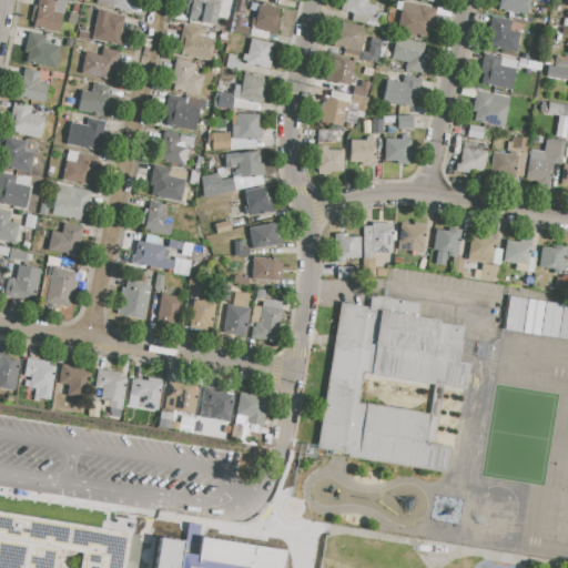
[(33,27),(34,21),(29,20),(32,4),(38,6),(38,0),(51,0),(64,2),(59,32),(33,27)]
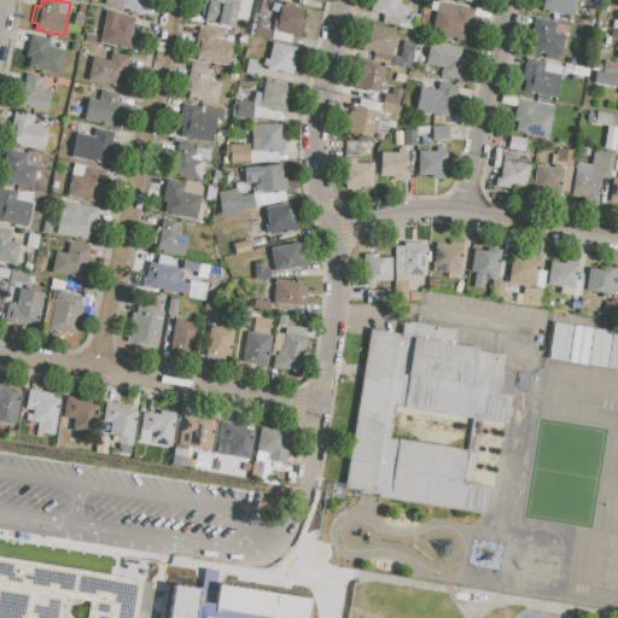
[(106,0),(143,0),(140,12),(106,5),(106,0)]
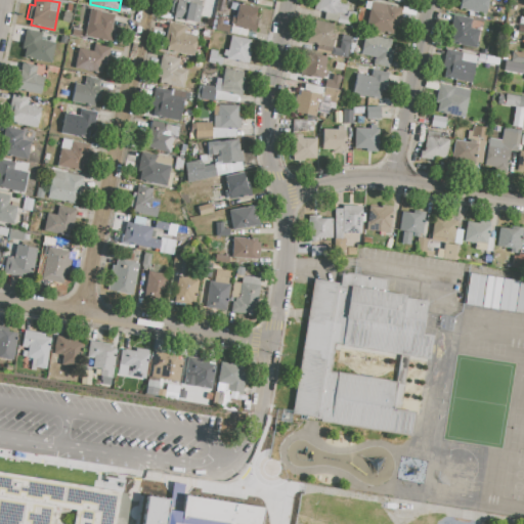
[(174,18),(175,13),(171,12),(173,0),(193,0),(193,4),(202,6),(198,24),(174,18)]
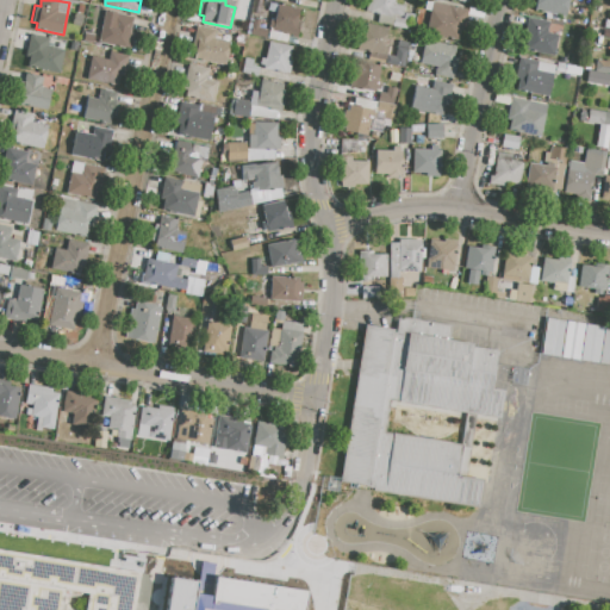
[(393,0),(393,2),(404,5),(402,17),(394,16),(394,18),(393,25),(377,23),(378,14),(365,12),(367,0),(393,0)]
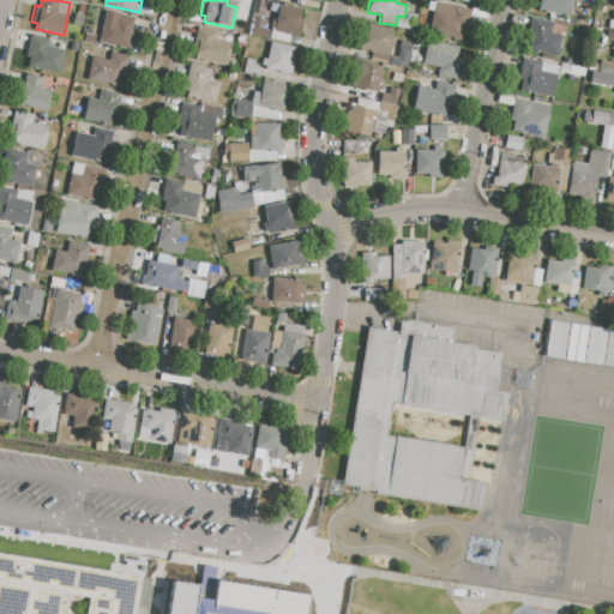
[(571,0),(534,0),(533,8),(567,17),(571,0)]
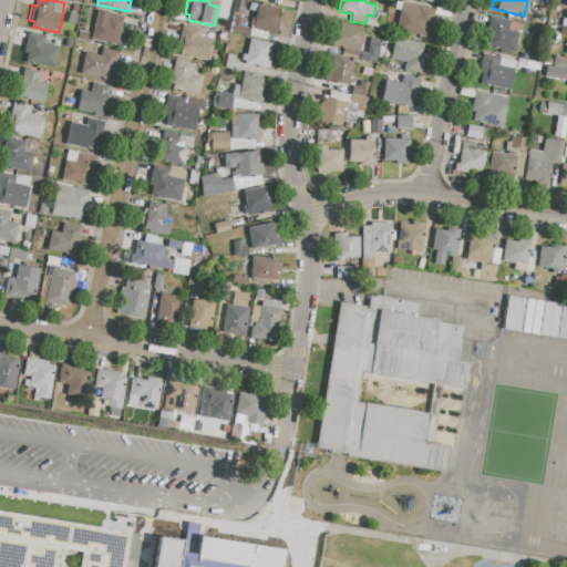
[(395,1),(434,9),(433,13),(431,28),(428,27),(425,38),(397,32),(401,11),(394,10),(395,1)]
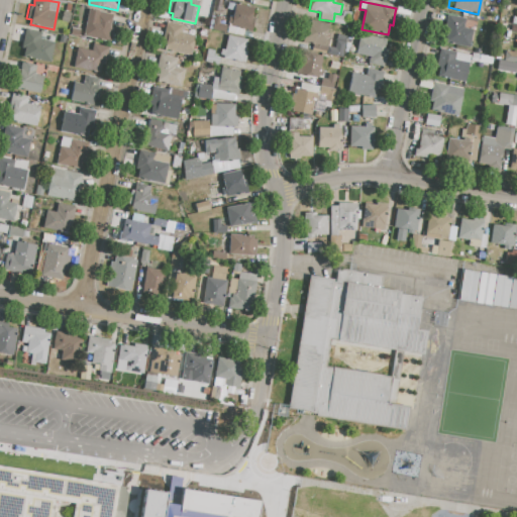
[(229,3),(253,8),(250,18),(253,19),(251,31),(246,30),(246,29),(244,29),(242,36),(226,32),(228,23),(227,23),(228,17),(232,18),(233,11),(227,10),(229,3)]
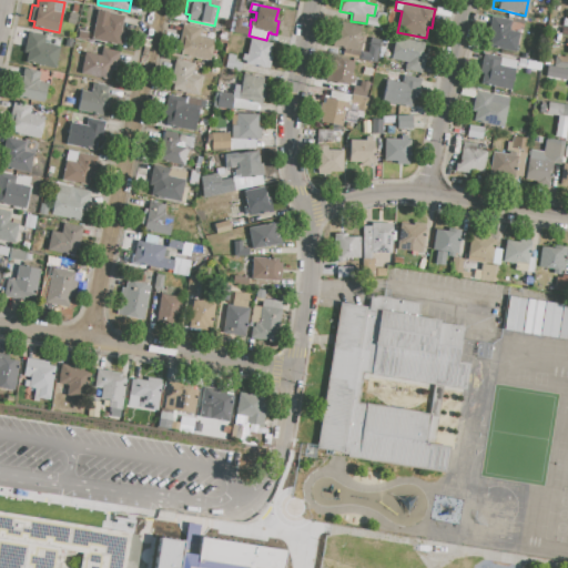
[(434,13),(435,9),(436,7),(450,10),(449,17),(434,13)]
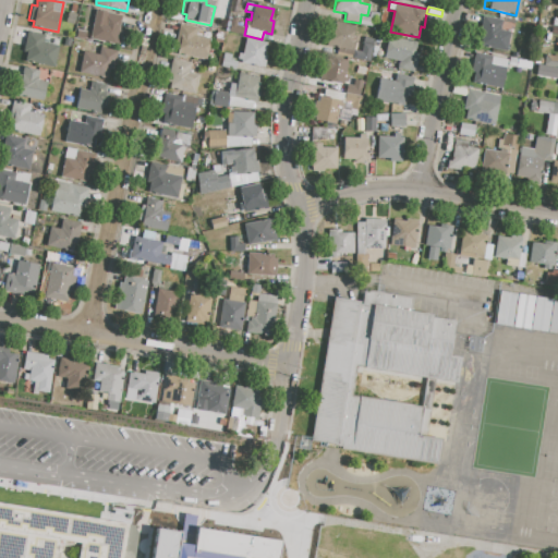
[(91,38),(96,11),(122,15),(119,31),(122,32),(120,44),(91,38)]
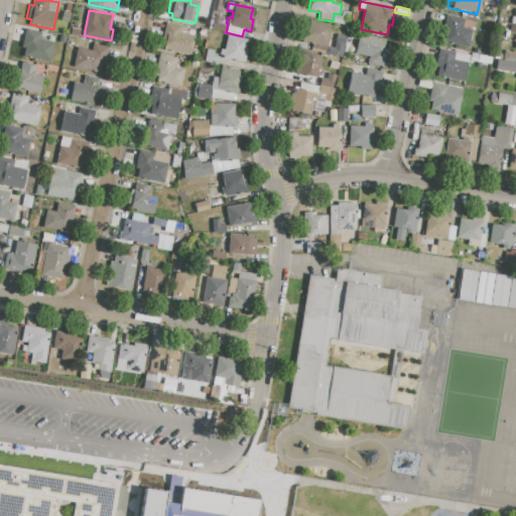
[(334,15),(341,17),(342,11),(349,12),(346,24),(333,21),(334,15)]
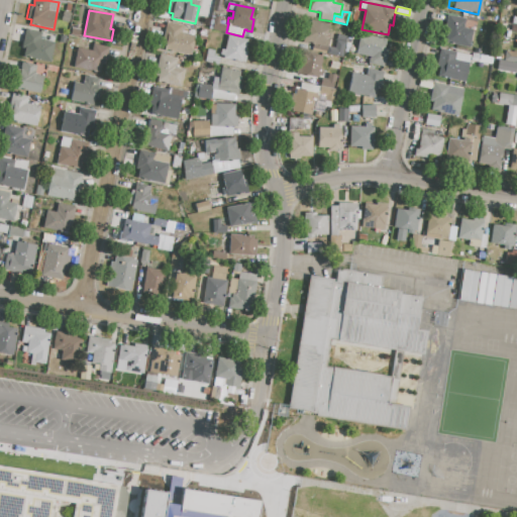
[(445,35),(443,35),(447,15),(466,18),(463,27),(474,29),(470,47),(444,42),(445,35)]
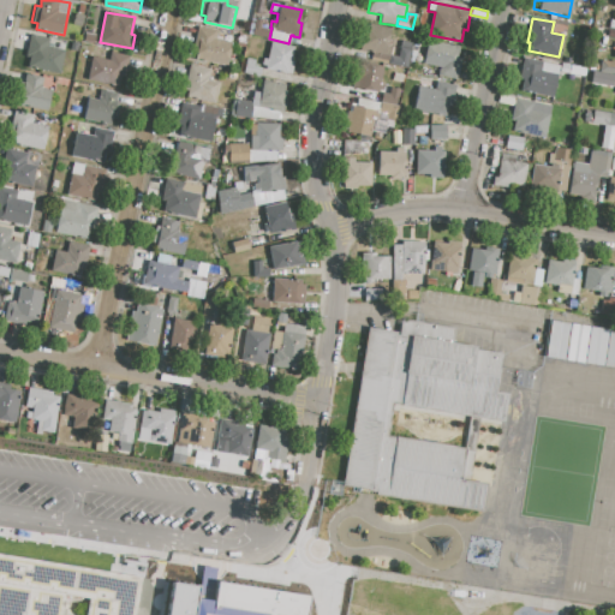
[(249,35),(252,19),(263,21),(261,28),(270,30),(268,39),(249,35)]
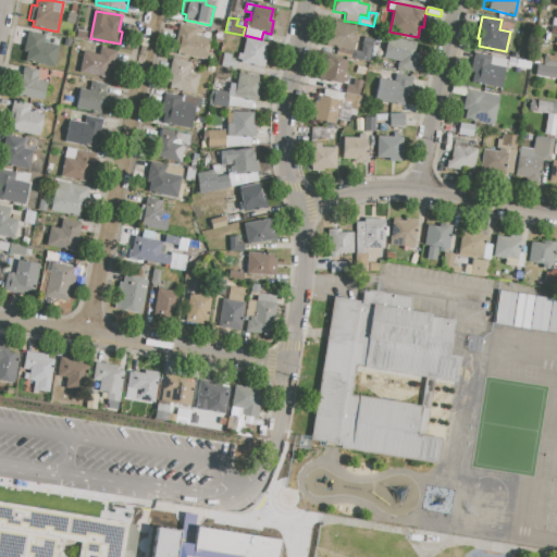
[(334,22),(355,25),(349,49),(330,45),(334,22)]
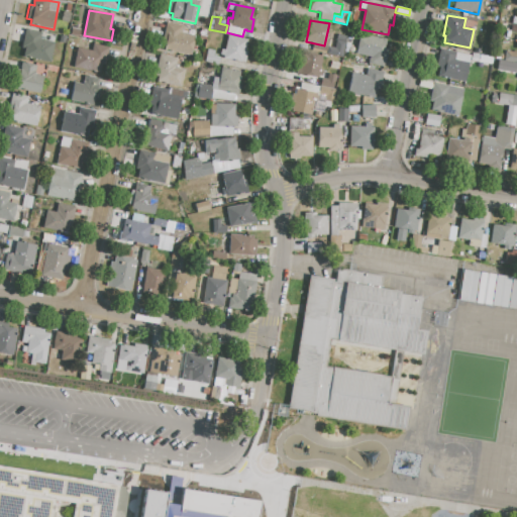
[(165,49),(167,40),(164,39),(167,22),(183,25),(182,33),(195,36),(191,55),(165,49)]
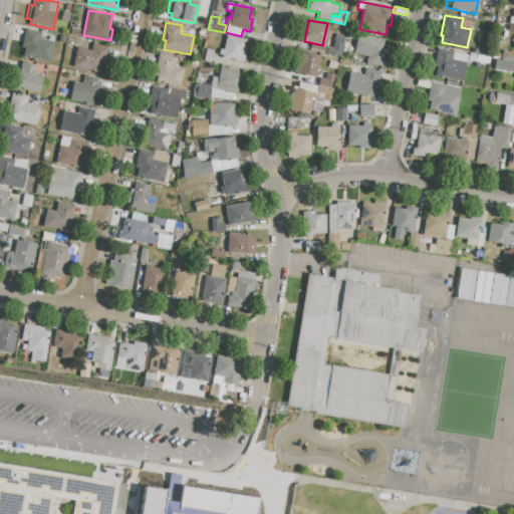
[(24,29),(41,32),(39,40),(53,43),(50,62),(24,56),(25,48),(20,47),(24,29)]
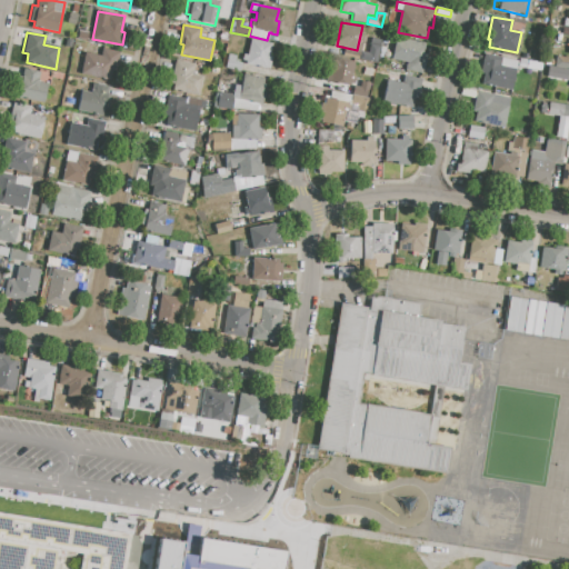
[(396,37),(425,42),(422,53),(427,55),(423,73),(406,70),(407,61),(391,58),(396,37)]
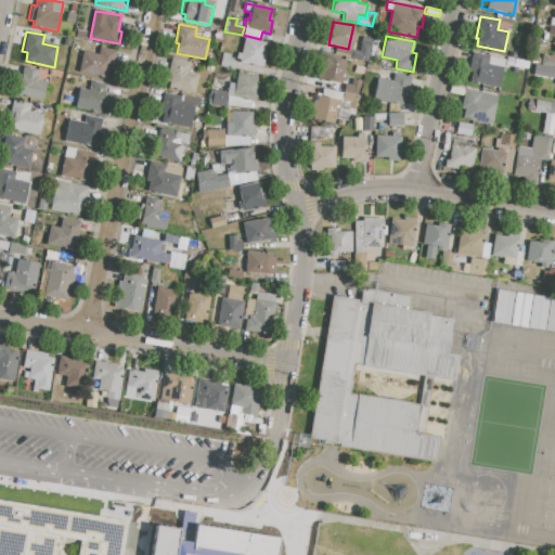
[(350,57),(352,50),(359,52),(362,37),(372,39),(368,62),(350,57)]
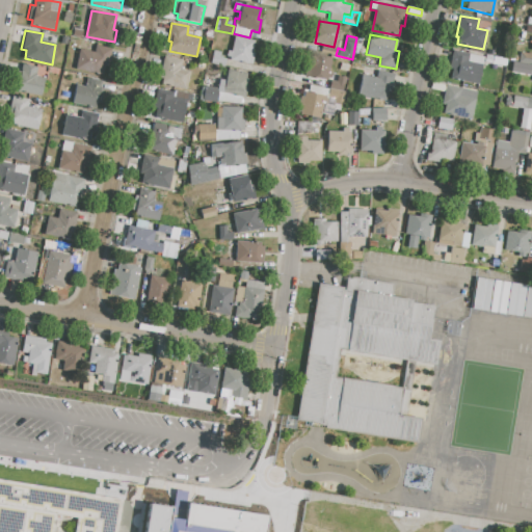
[(230,59),(230,57),(227,57),(229,51),(232,51),(235,36),(255,41),(251,53),(254,53),(251,63),(230,59)]
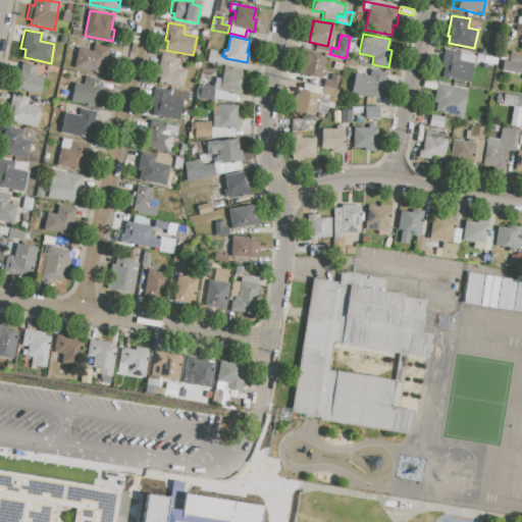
[(92,51),(94,44),(109,47),(106,66),(102,65),(100,74),(73,69),(77,48),(92,51)]
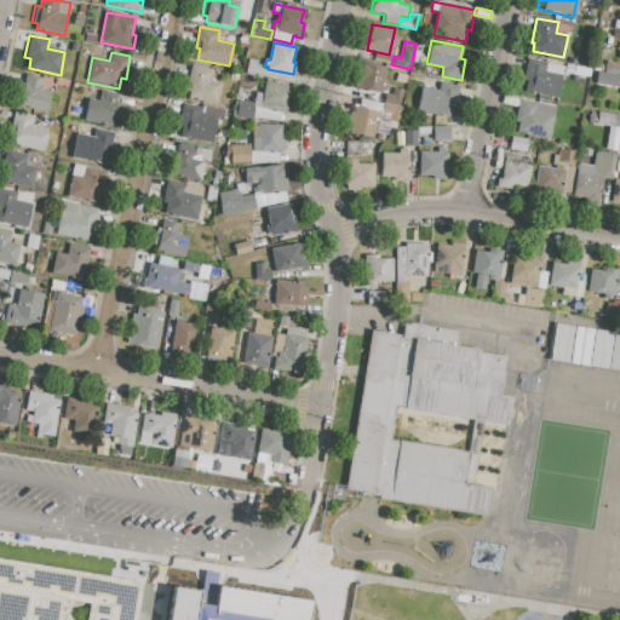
[(246,74),(250,59),(258,61),(257,67),(264,69),(262,78),(246,74)]
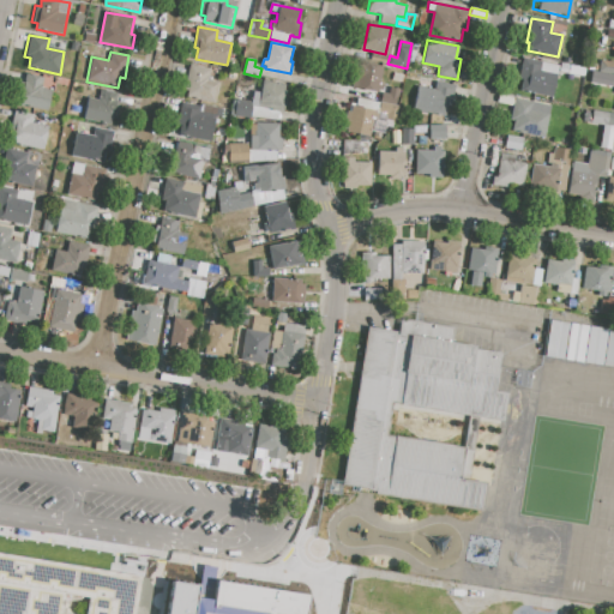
[(523,59),(559,66),(553,97),(521,91),(523,82),(518,80),(523,59)]
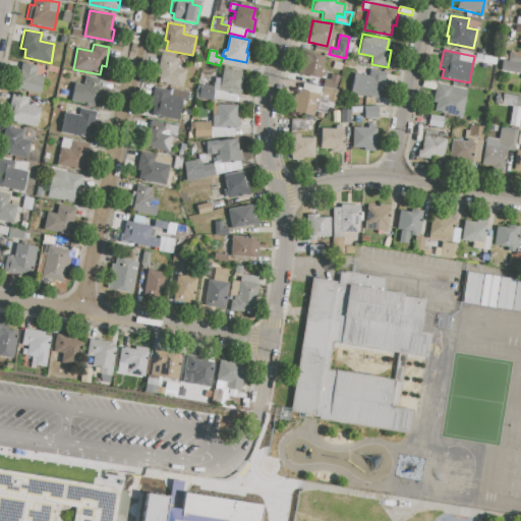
[(306,52),(324,55),(322,69),(325,69),(324,76),(321,75),(321,78),(302,74),(306,52)]
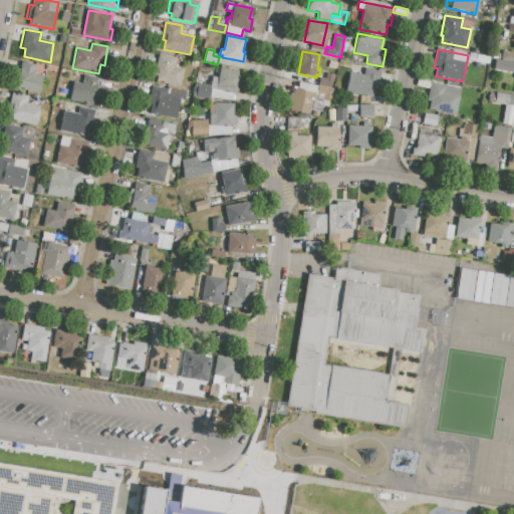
[(500,60),(502,51),(513,52),(513,57),(513,62),(500,60)]
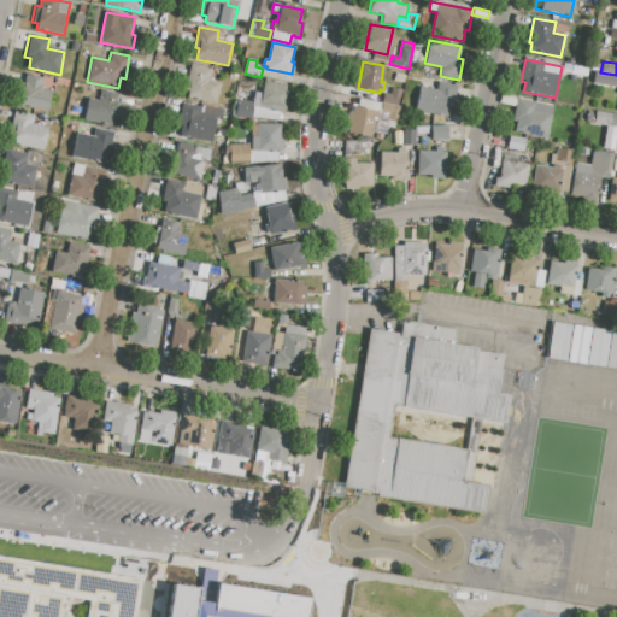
[(188,98),(189,90),(184,90),(189,65),(212,70),(210,81),(221,82),(216,104),(188,98)]
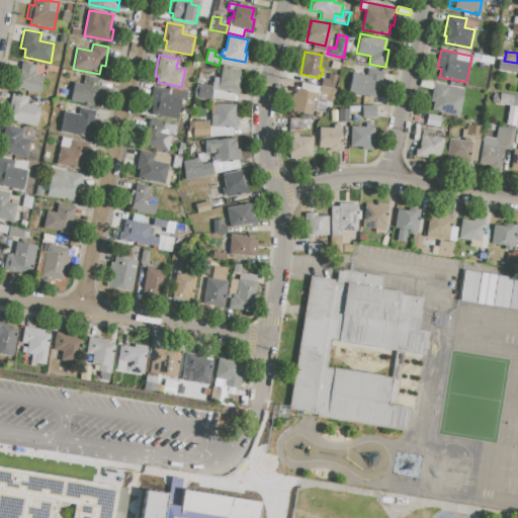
[(500,60),(504,61),(517,63),(516,73),(498,70),(500,60)]
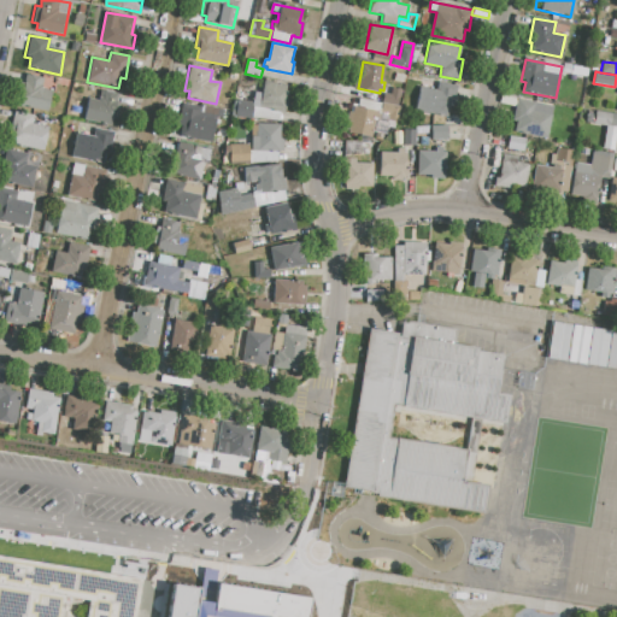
[(21,106),(22,100),(16,99),(19,82),(25,83),(27,76),(42,78),(40,88),(52,90),(47,112),(21,106)]
